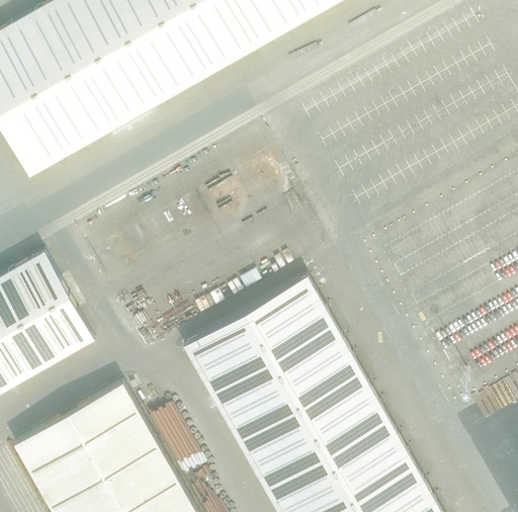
[(0,122),(30,177),(342,0),(54,0),(0,30),(0,122)]
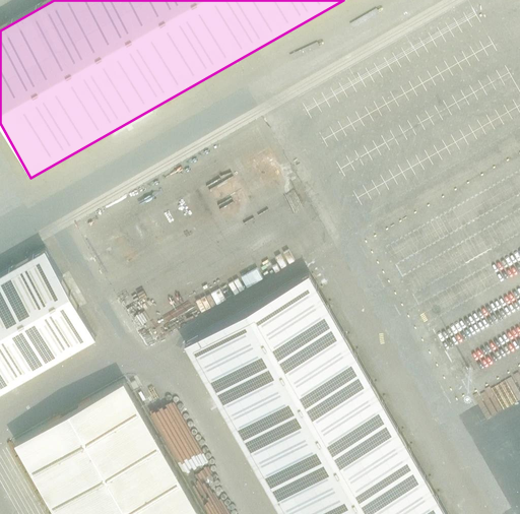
[(16,159),(5,166),(8,171),(19,166),(16,159)]
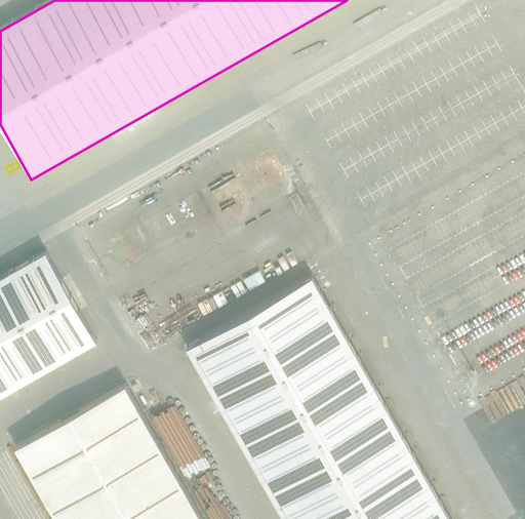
[(283,180),(295,201),(306,195),(293,173),(283,180)]
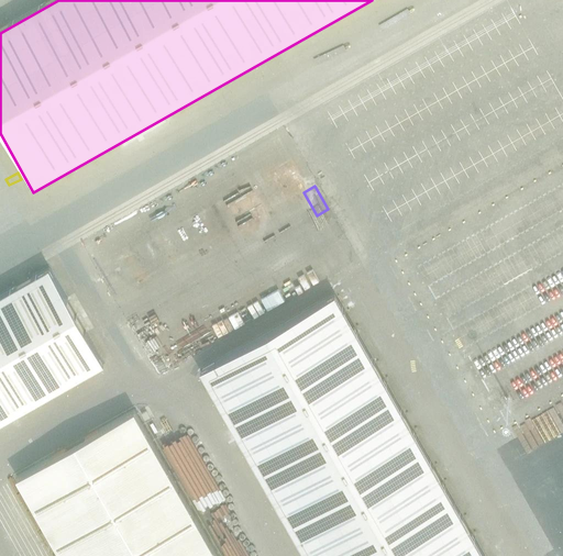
[(0,427),(103,369),(48,274),(0,301),(0,427)]
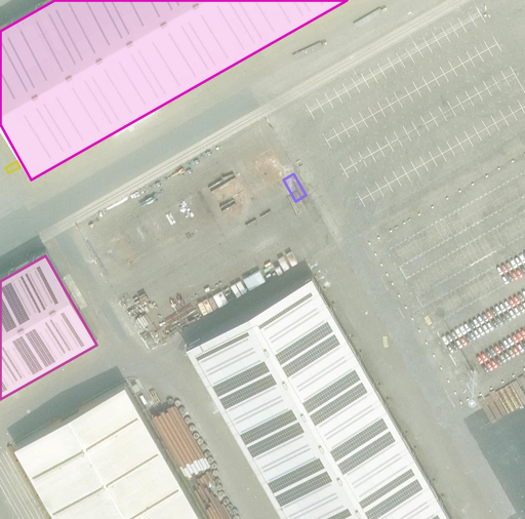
[(447,518),(312,280),(226,329),(187,352),(282,518),(447,518)]
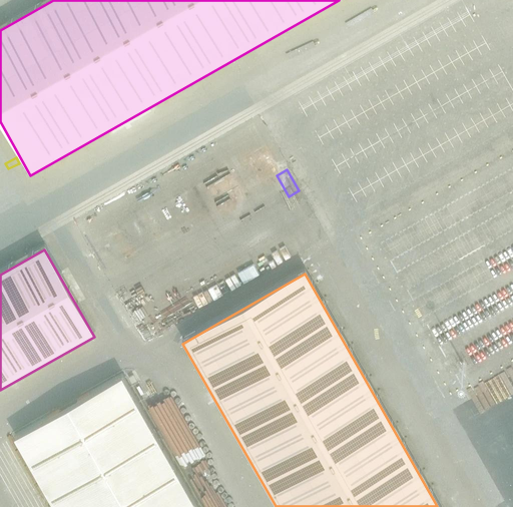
[(192,506),(119,379),(12,439),(51,506),(192,506)]
